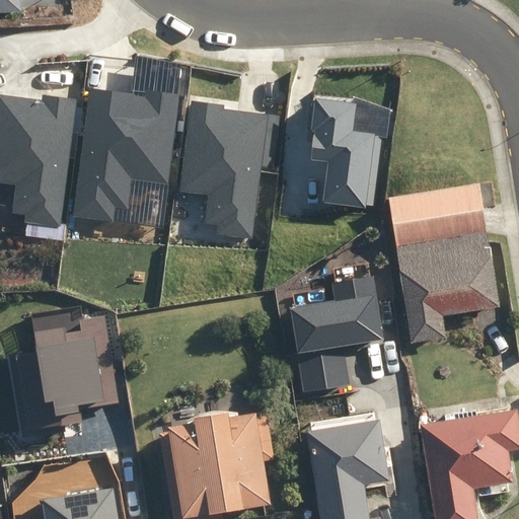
[(0,0),(0,11),(20,10),(19,0),(0,0)]
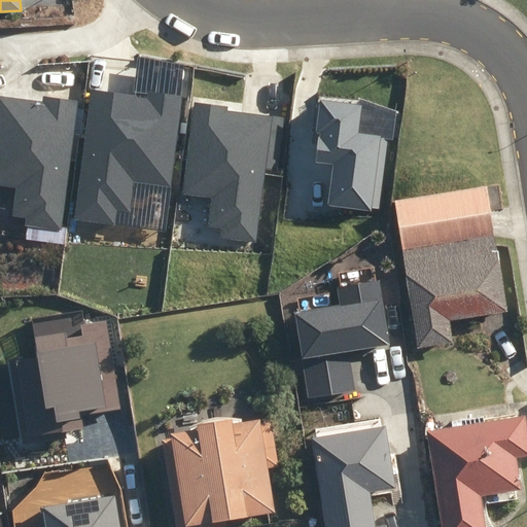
[(170,185),(182,97),(149,93),(148,99),(92,92),(75,219),(114,224),(116,209),(130,211),(134,180),(170,185)]
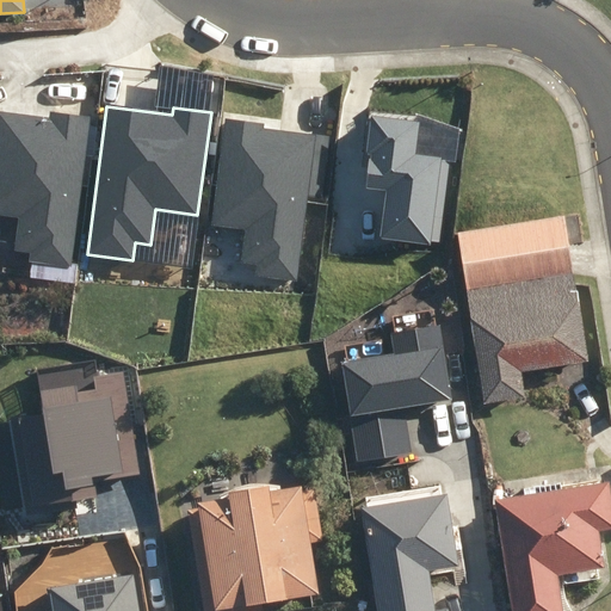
[(69,265),(88,118),(51,113),(50,119),(0,112),(0,215),(19,217),(14,251),(32,252),(31,260),(69,265)]
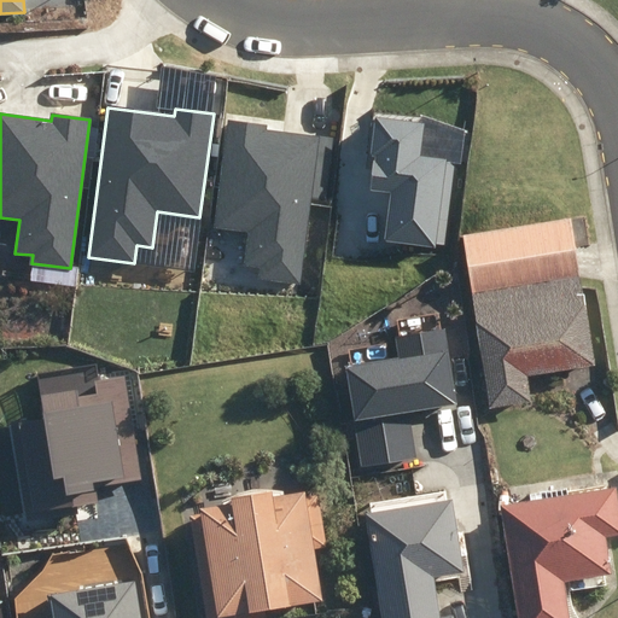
[(458,127),(377,116),(371,157),(374,157),(371,188),(392,191),(386,239),(442,246),(458,127)]
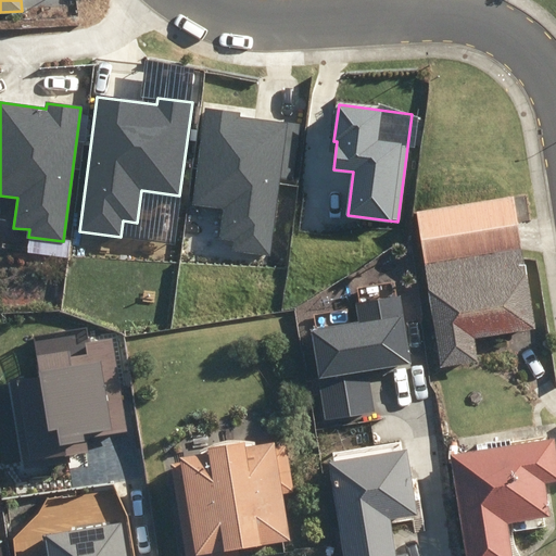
[(269,255),(287,123),(240,116),(240,113),(206,109),(193,204),(225,209),(222,237),(229,238),(228,250),(269,255)]
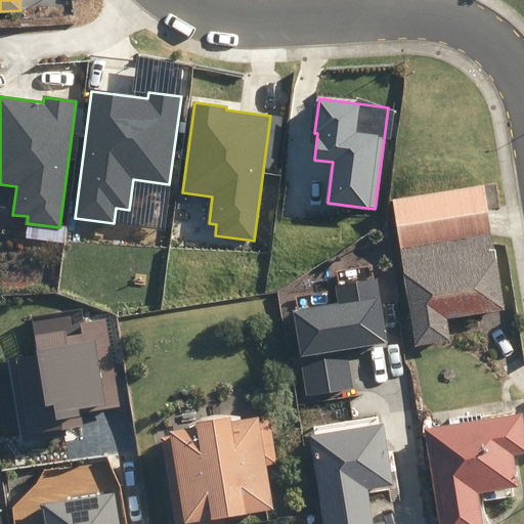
[(482,185),(393,200),(401,249),(490,234),(482,185)]
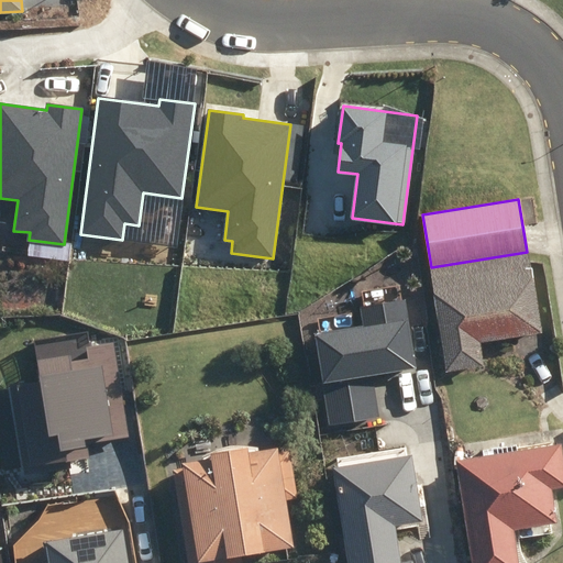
[(430,269),(446,376),(484,371),(481,348),(541,339),(529,254),(430,269)]
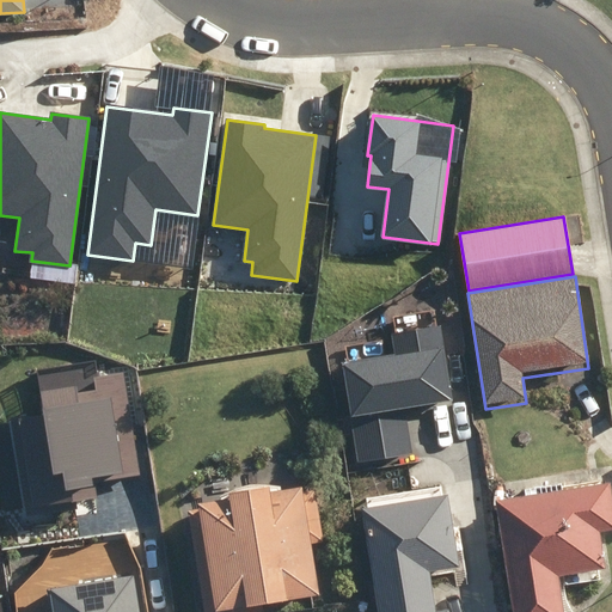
[(451,399),(441,328),(391,335),(395,356),(346,363),(359,460),(412,452),(407,405),(451,399)]
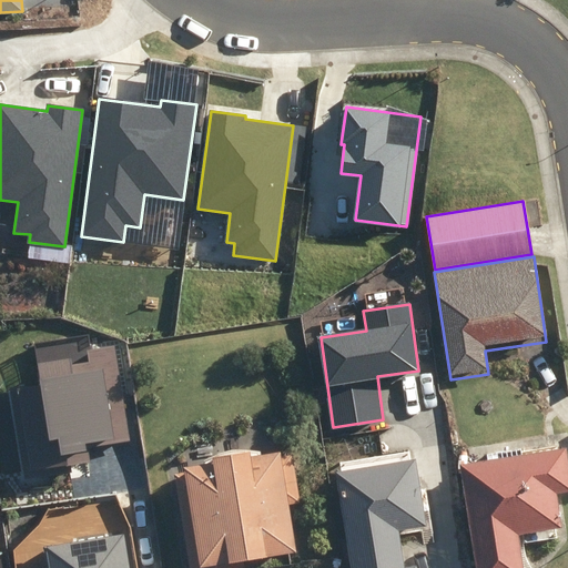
[(117,340),(37,351),(51,452),(130,440),(117,340)]
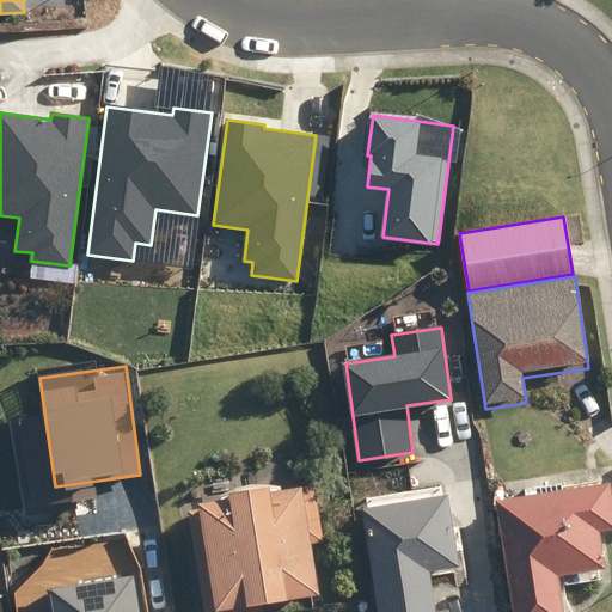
[(188,509),(206,611),(264,611),(263,603),(322,593),(312,543),(324,540),(316,489),(304,490),(303,483),(270,489),(268,481),(227,488),(230,495),(197,500),(199,508),(188,509)]
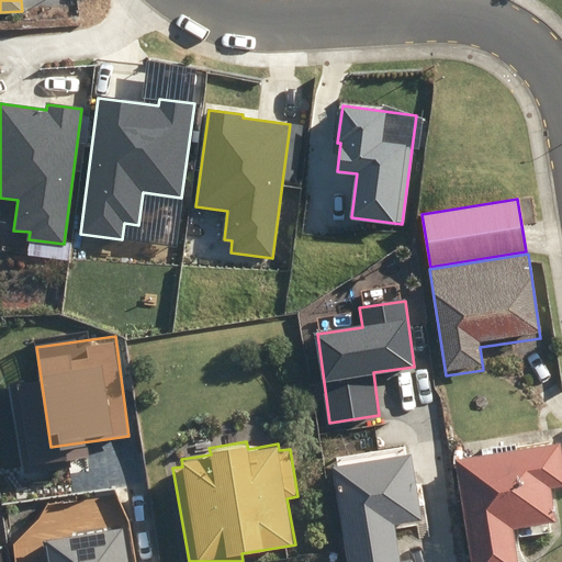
[(454,458),(471,561),(517,561),(514,539),(551,532),(550,523),(557,521),(552,486),(561,484),(561,453),(560,441),(516,448),(515,444),(483,448),(484,453),(454,458)]
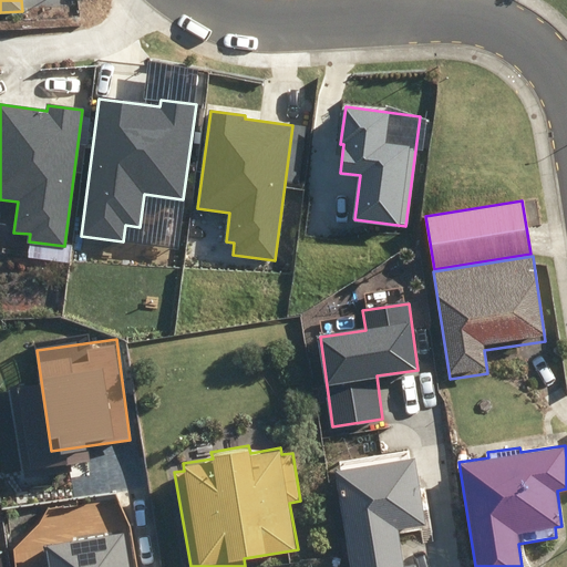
[(334,470),(346,537),(399,528),(426,524),(423,508),(428,507),(424,485),(420,486),(415,456),(334,470)]
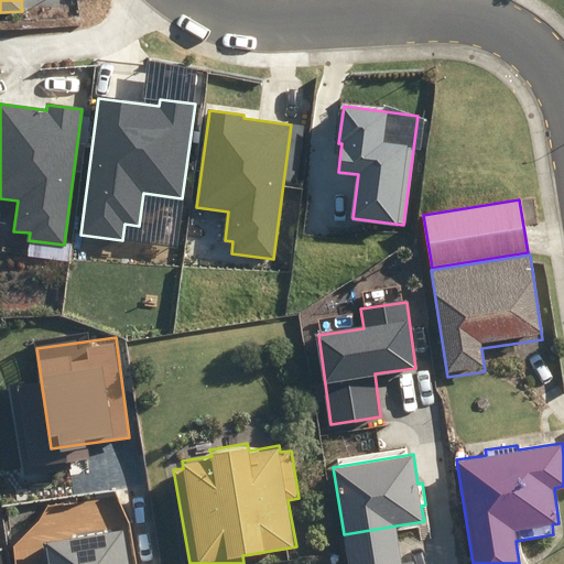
[(397,525),(344,534),(348,563),(414,563),(414,560),(402,562),(397,525)]
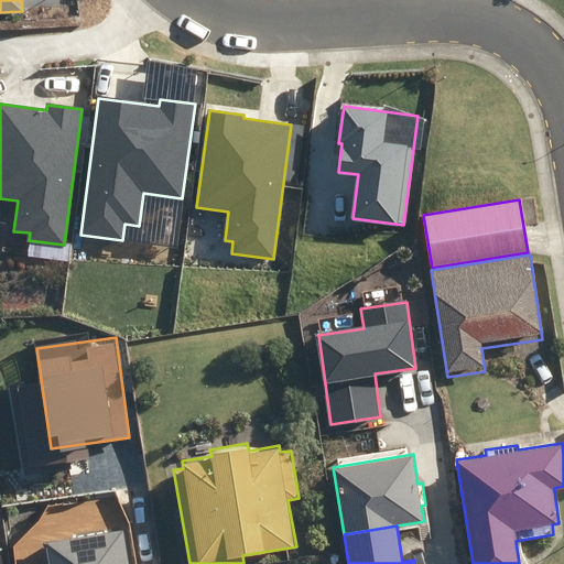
[(127,563),(121,529),(46,542),(50,563),(127,563)]
